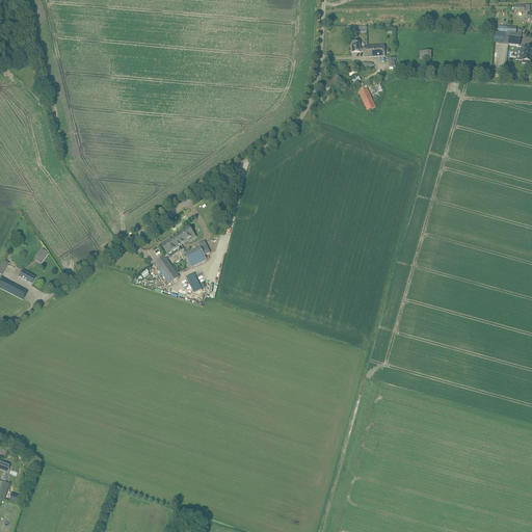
[(495,32),(494,43),(508,44),(508,41),(509,36),(509,33),(504,33),(495,32)]
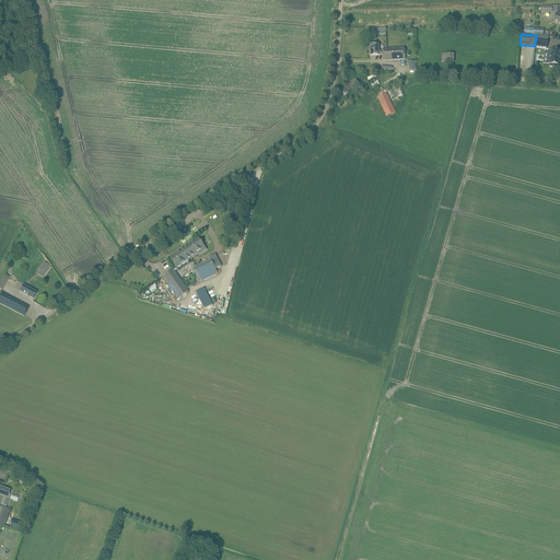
[(548,39),(536,38),(535,43),(535,46),(547,48),(548,39)]
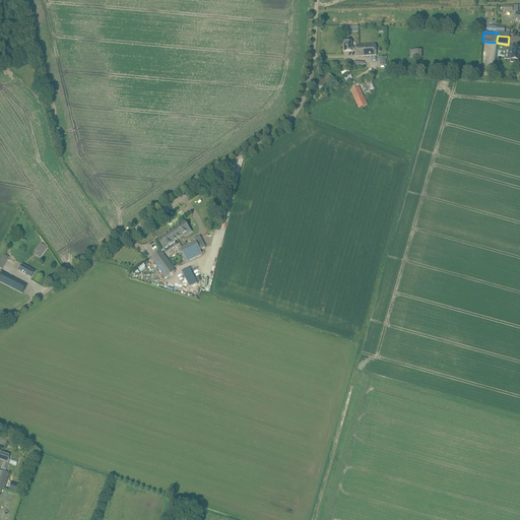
[(348,42),(343,42),(344,52),(355,51),(355,48),(351,48),(351,42),(348,42)]
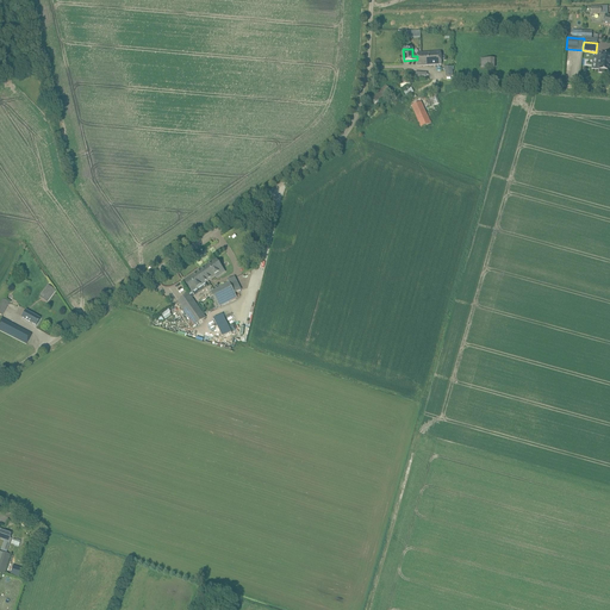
[(421,54),(417,54),(417,56),(417,60),(418,67),(421,66),(441,64),(441,60),(444,60),(444,56),(441,56),(441,53),(421,54)]
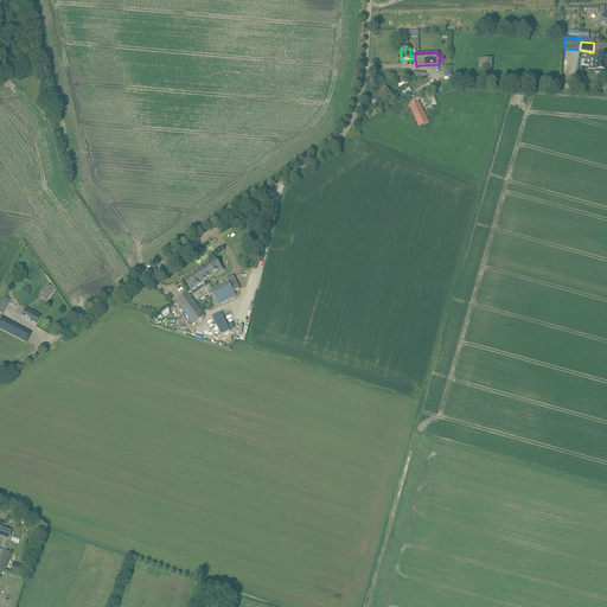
[(590,56),(589,69),(593,69),(596,69),(595,72),(604,74),(605,70),(606,70),(606,64),(606,62),(606,61),(606,57),(606,55),(606,53),(598,52),(598,53),(595,53),(595,56),(590,56)]
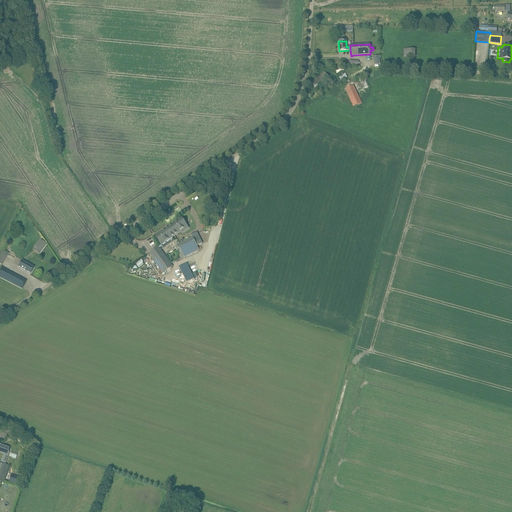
[(415,49),(404,49),(404,57),(415,57),(415,49)]
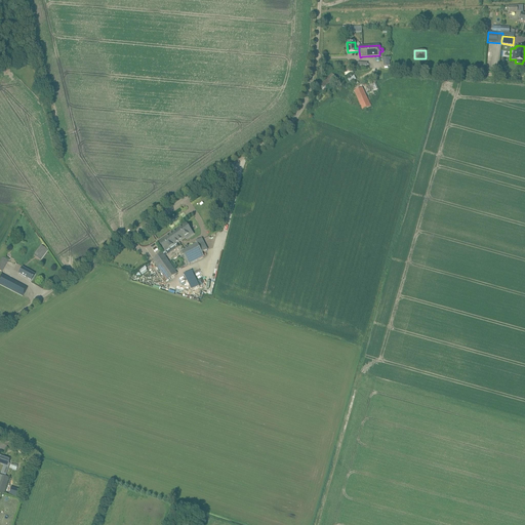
[(355,66),(351,63),(340,74),(345,77),(355,66)]
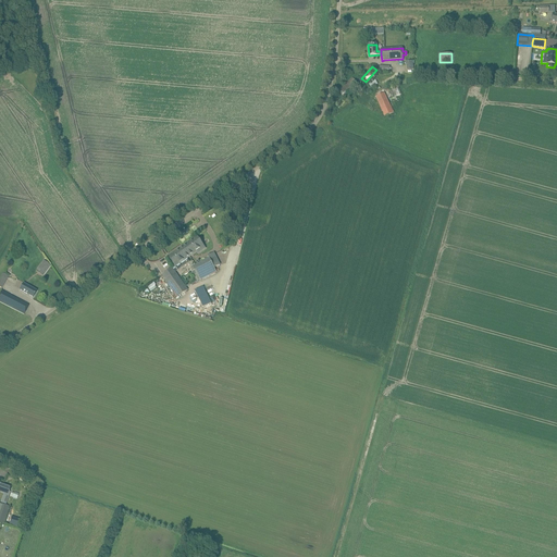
[(357,82),(351,77),(338,91),(344,97),(357,82)]
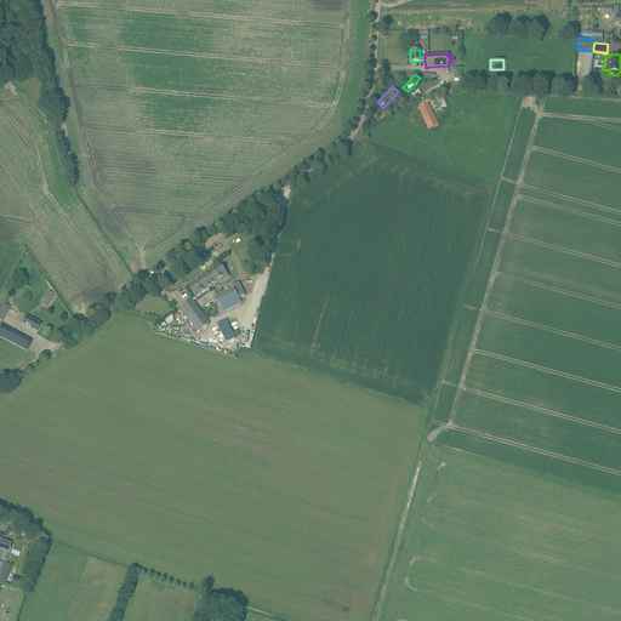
[(443,95),(437,97),(438,102),(440,108),(446,106),(448,106),(445,100),(443,95)]
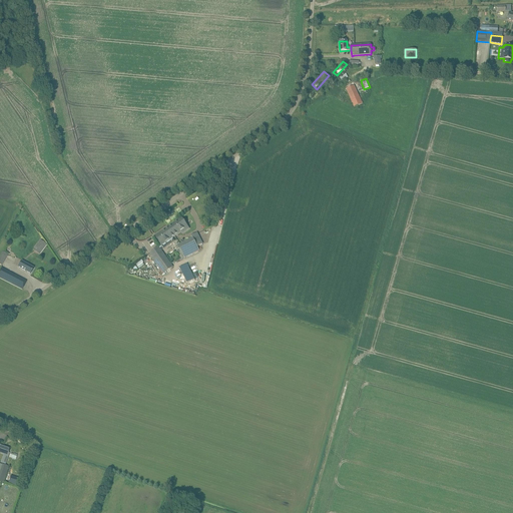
[(362,104),(354,85),(346,89),(355,107),(362,104)]
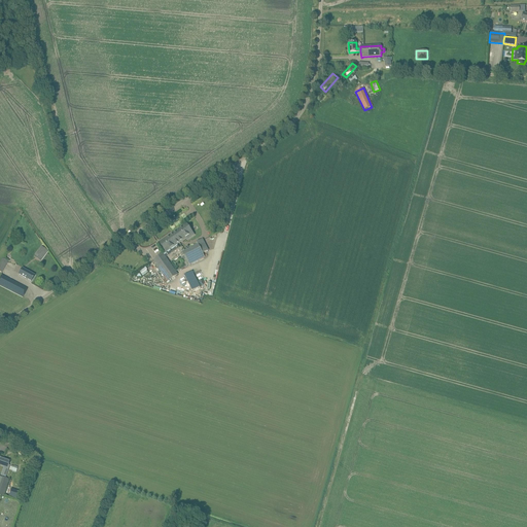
[(194,234),(186,223),(179,229),(177,231),(173,233),(180,243),(194,234)]
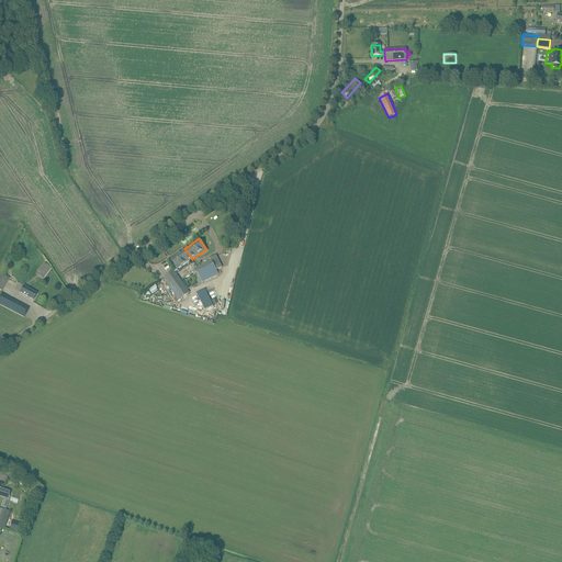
[(192,259),(184,248),(170,259),(178,269),(192,259)]
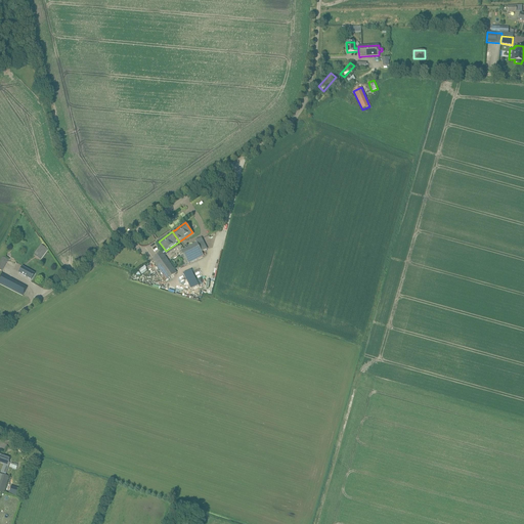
[(183,254),(180,256),(182,260),(184,259),(185,260),(187,264),(204,256),(202,252),(207,249),(202,237),(195,241),(197,244),(181,251),(183,254)]
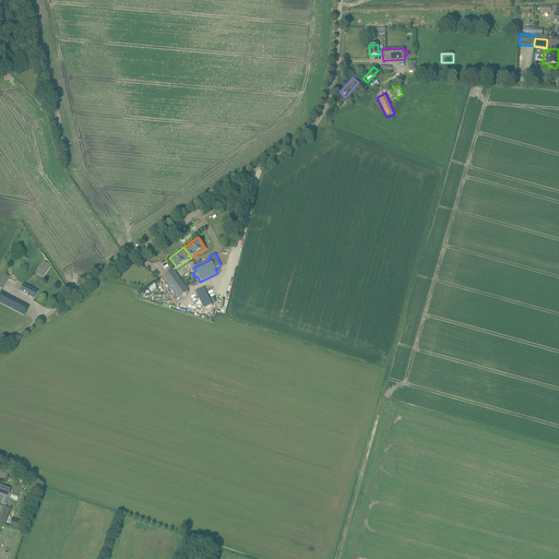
[(49,268),(44,262),(38,270),(44,274),(49,268)]
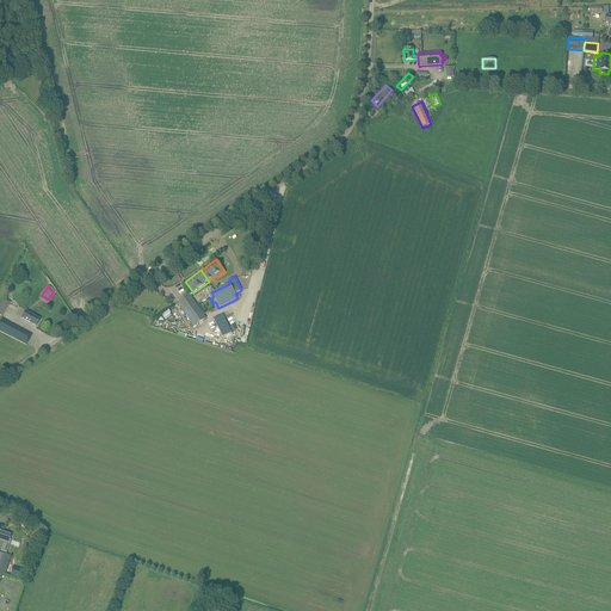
[(207,319),(189,294),(178,301),(195,326),(207,319)]
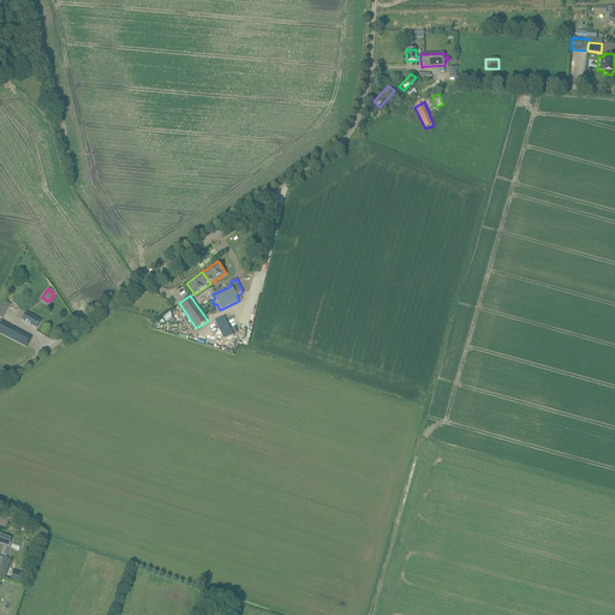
[(169,311),(162,316),(166,322),(173,317),(169,311)]
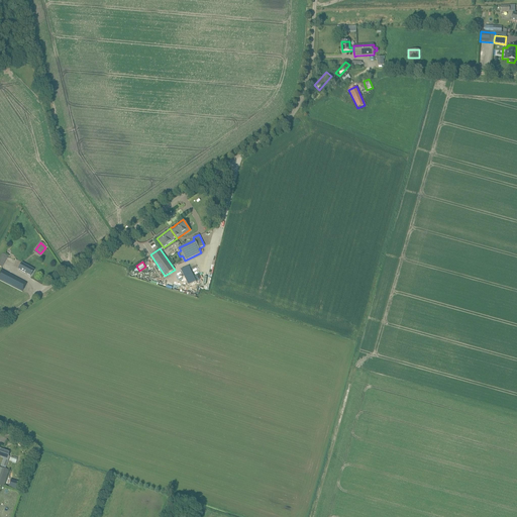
[(33,271),(21,264),(18,269),(30,276),(33,271)]
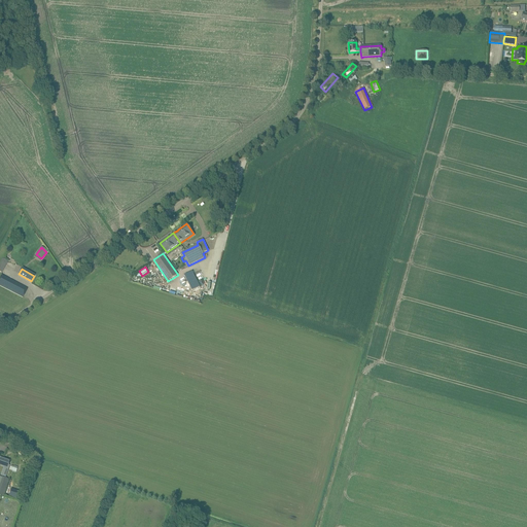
[(191,271),(184,275),(192,290),(200,287),(191,271)]
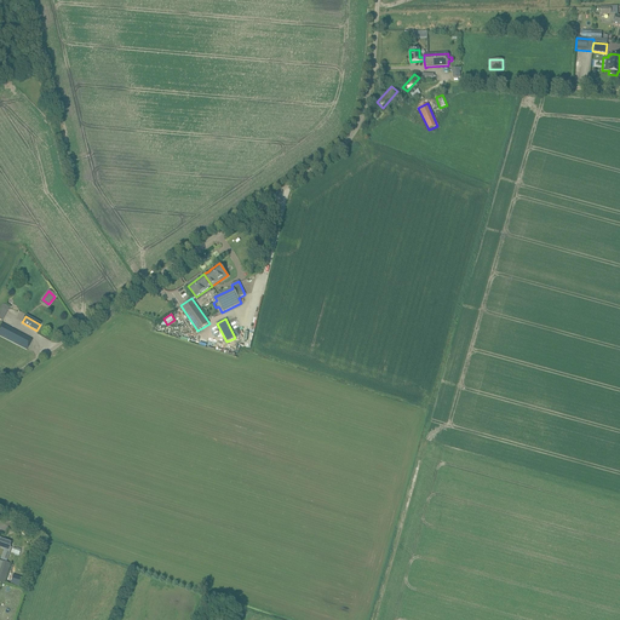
[(1,323),(0,325),(0,336),(27,349),(32,339),(27,337),(1,323)]
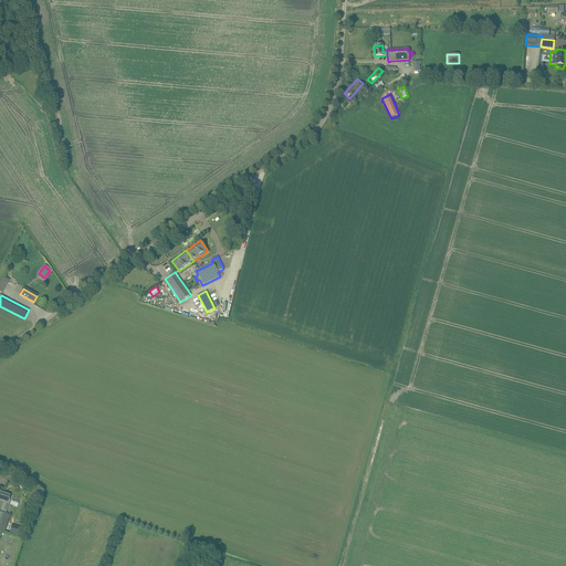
[(0,491),(0,500),(4,501),(1,510),(6,512),(10,500),(9,500),(10,494),(0,491)]
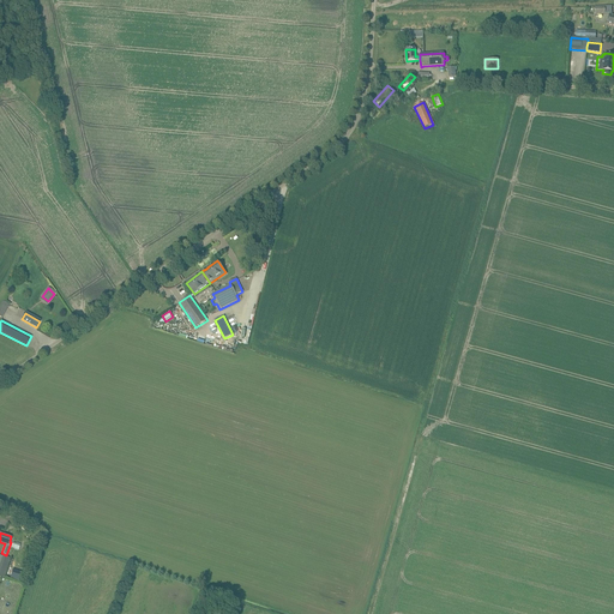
[(13,569),(10,578),(20,582),(24,572),(13,569)]
